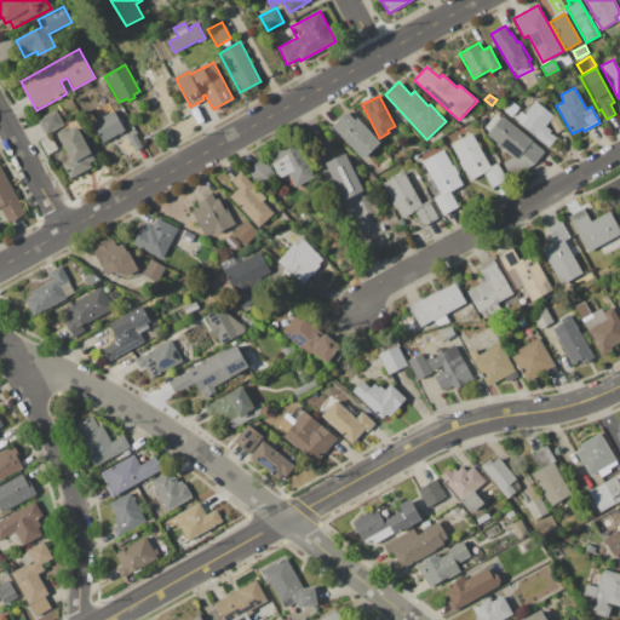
[(512,101),(520,107),(512,116),(505,112),(512,101)]
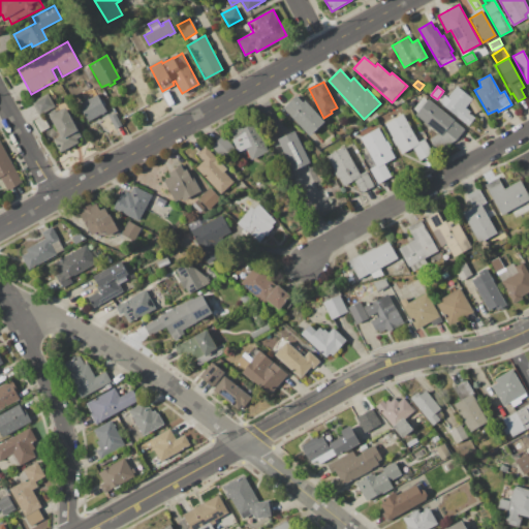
[(438,101),(444,94),(448,96),(457,86),(472,98),(464,109),(475,119),(469,126),(438,101)]
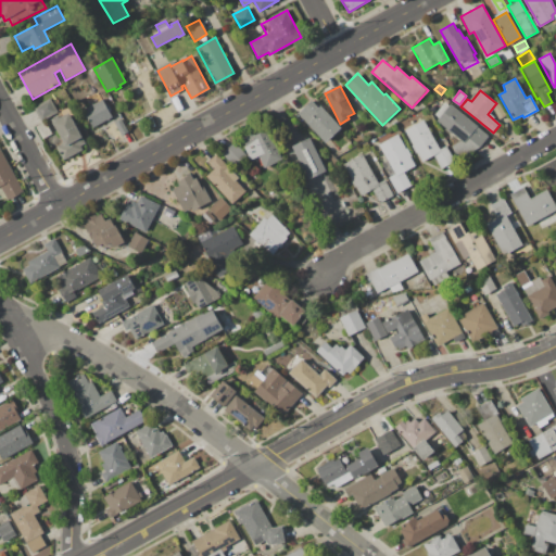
[(172,100),(177,97),(182,109),(178,111),(172,100)]
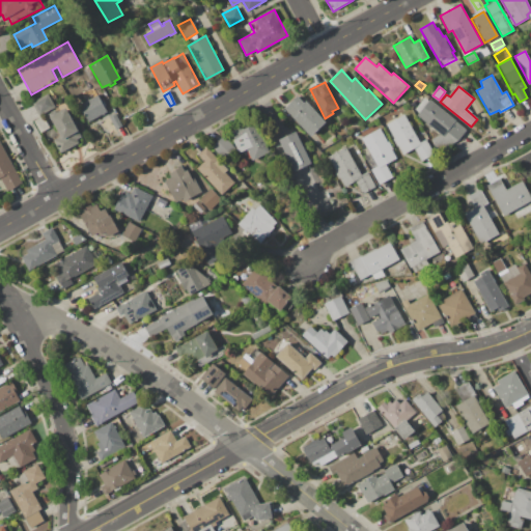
[(32,102),(48,93),(55,108),(39,116),(32,102)]
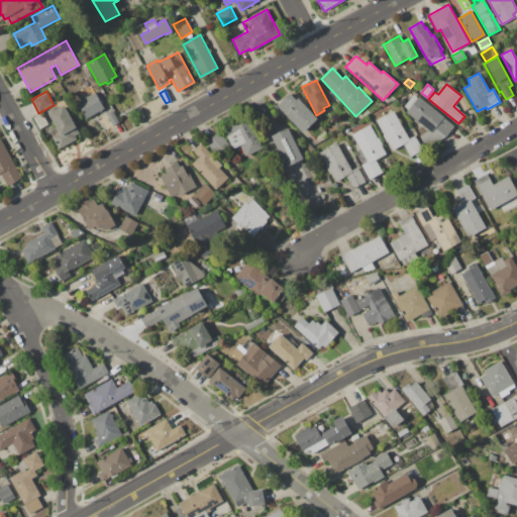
[(85,118),(77,103),(84,99),(83,97),(86,95),(87,97),(95,93),(103,108),(85,118)]
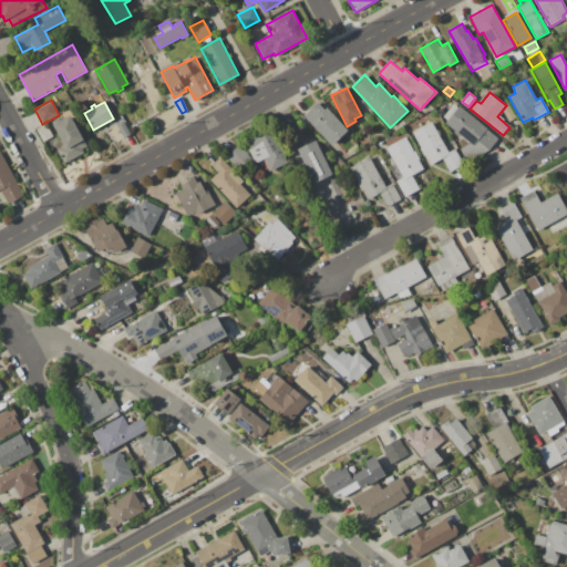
[(303,115),(317,102),(325,110),(327,107),(348,130),(332,144),(303,115)]
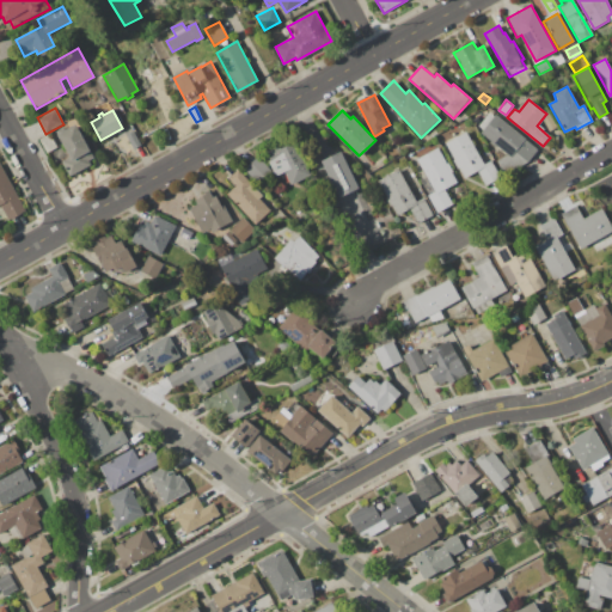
[(481,134),(484,129),(479,126),(489,112),(494,116),(495,115),(526,138),(525,139),(538,148),(528,161),(522,158),(515,152),(510,157),(481,134)]
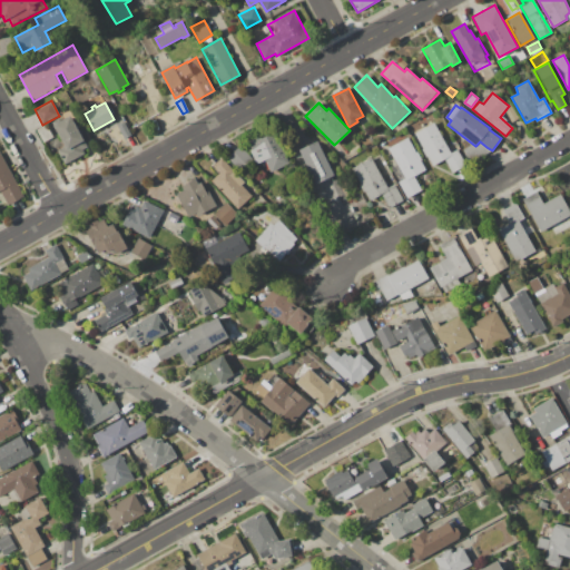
[(70,115),(88,146),(82,149),(85,153),(65,164),(58,150),(65,147),(53,125),(70,115)]
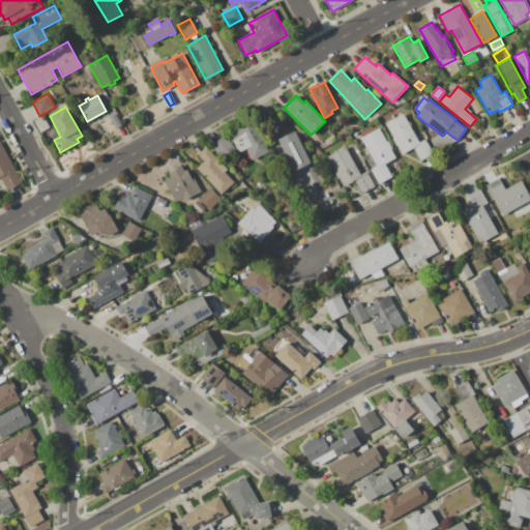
[(109,117),(116,113),(122,124),(115,128),(109,117)]
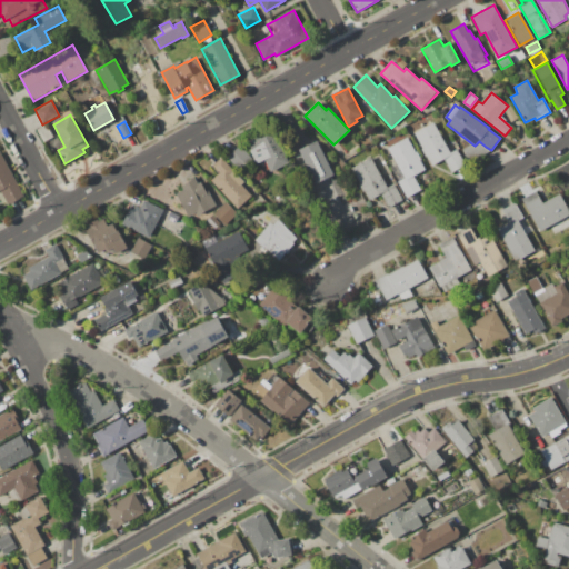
[(413,132),(433,121),(450,152),(457,149),(466,165),(451,172),(445,159),(431,166),(413,132)]
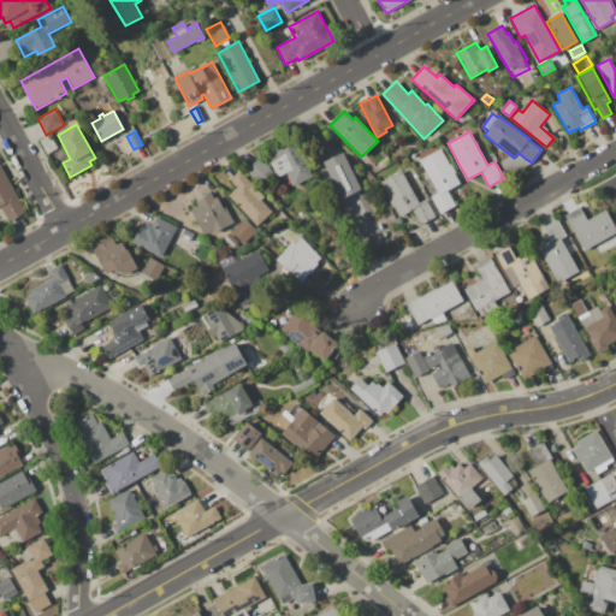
[(297,138),(314,178),(291,187),(286,173),(277,177),(267,154),(273,152),(272,149),(297,138)]
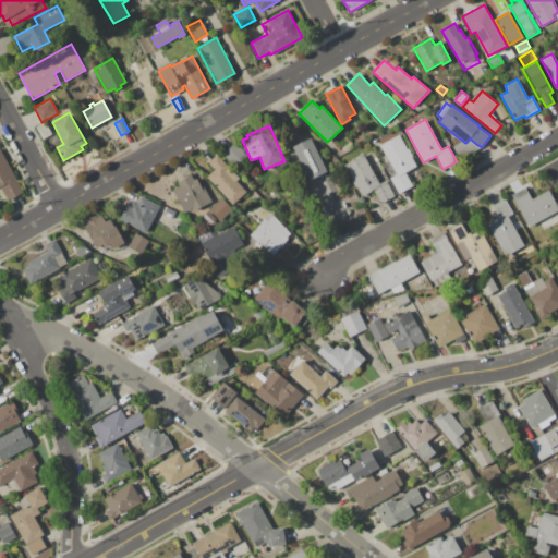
[(400,134),(408,149),(409,148),(413,156),(412,157),(416,166),(404,172),(412,186),(399,193),(390,178),(396,174),(380,145),(400,134)]
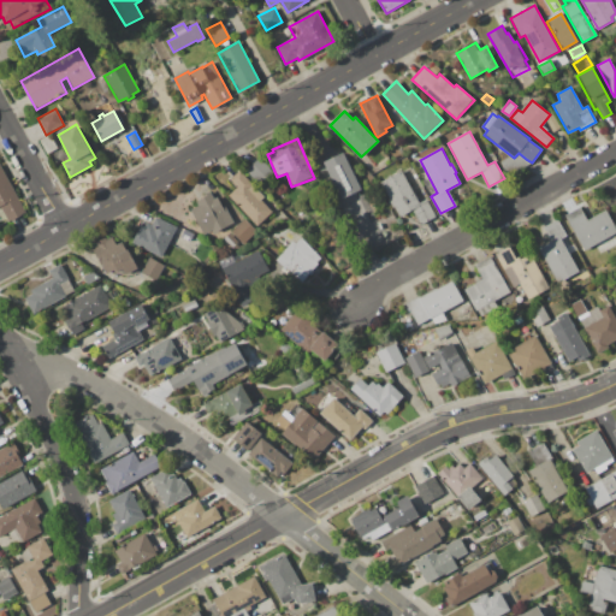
[(323,161),(343,152),(362,188),(342,199),(323,161)]
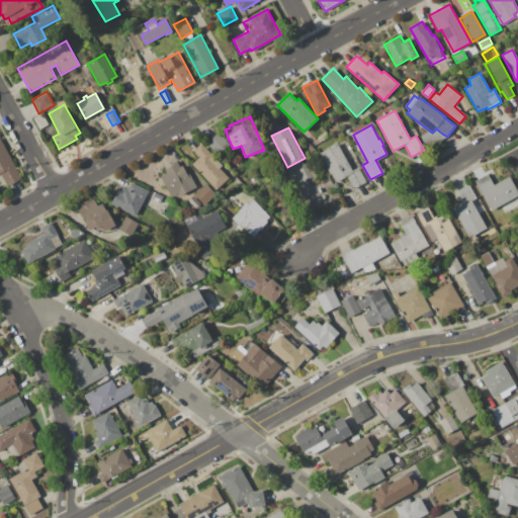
[(420,135),(429,131),(432,133),(436,128),(442,134),(447,137),(426,147),(420,135)]
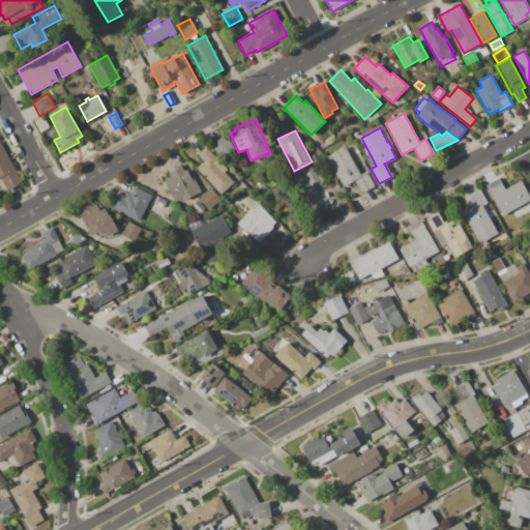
[(212,147),(223,136),(235,148),(225,158),(212,147)]
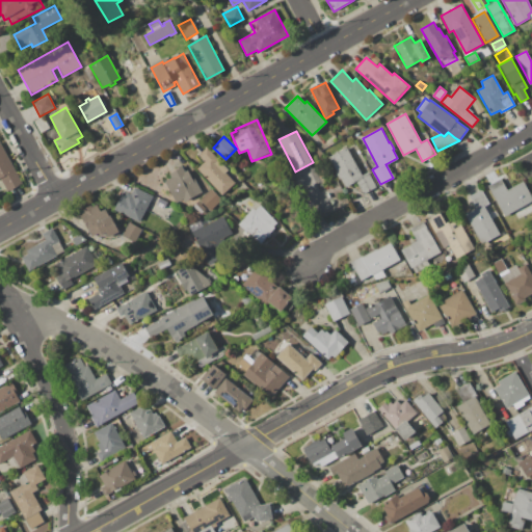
[(0,142),(22,184),(7,191),(0,178),(0,142)]
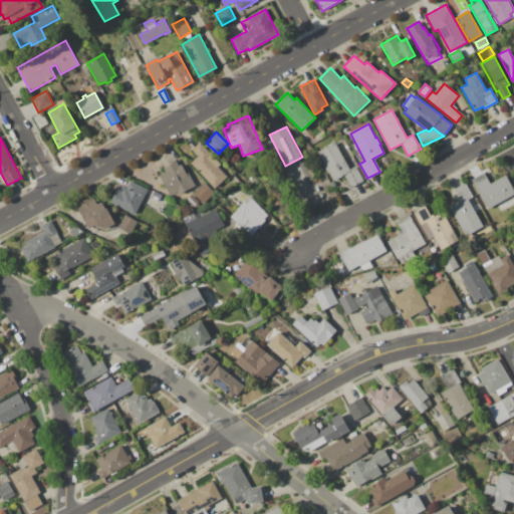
[(191,163),(198,157),(191,149),(200,142),(221,165),(219,167),(228,177),(215,189),(191,163)]
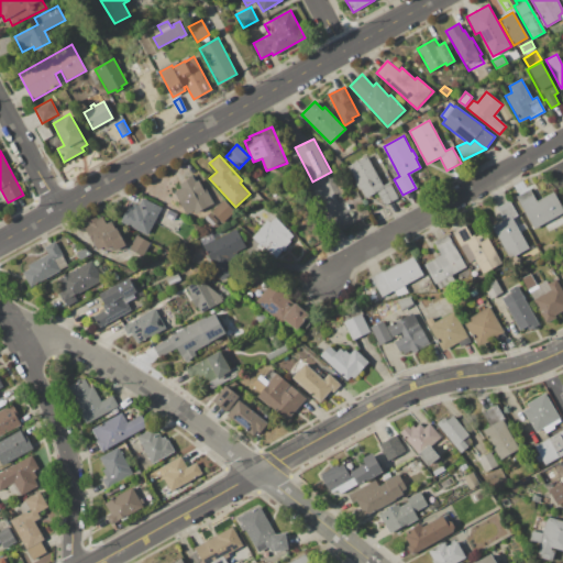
[(348,166),(366,155),(384,185),(389,181),(398,197),(385,205),(377,192),(366,199),(348,166)]
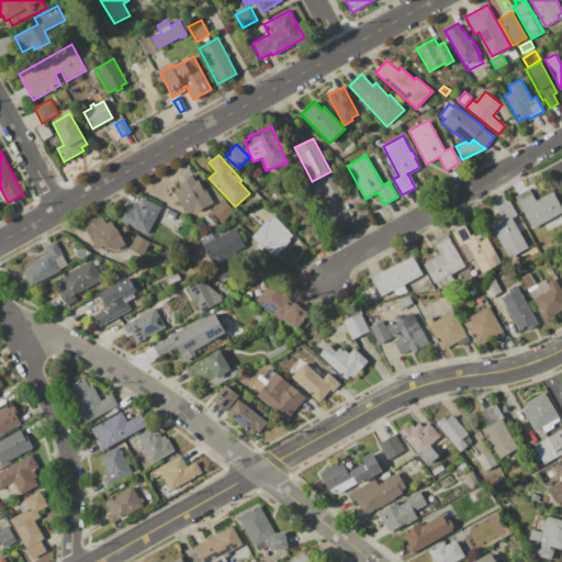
[(175,191),(180,188),(178,183),(186,180),(184,178),(192,175),(195,180),(198,179),(202,189),(205,188),(213,204),(188,216),(175,191)]
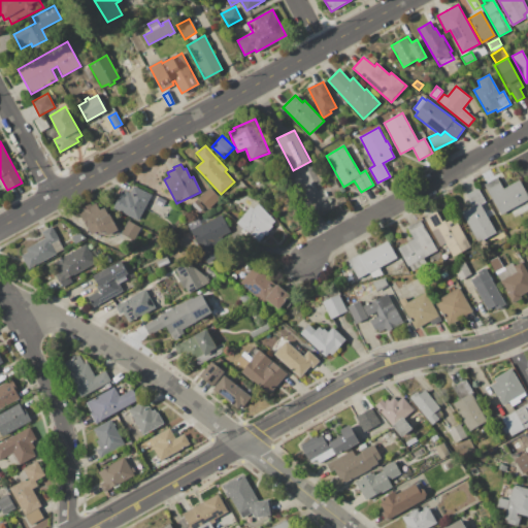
[(484,185),(497,176),(504,188),(519,179),(527,196),(527,198),(501,215),(484,185)]
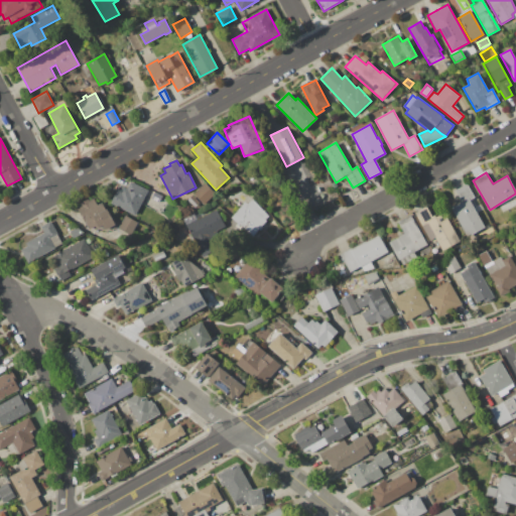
[(110,203),(117,189),(121,190),(123,187),(126,188),(130,181),(147,190),(134,215),(110,203)]
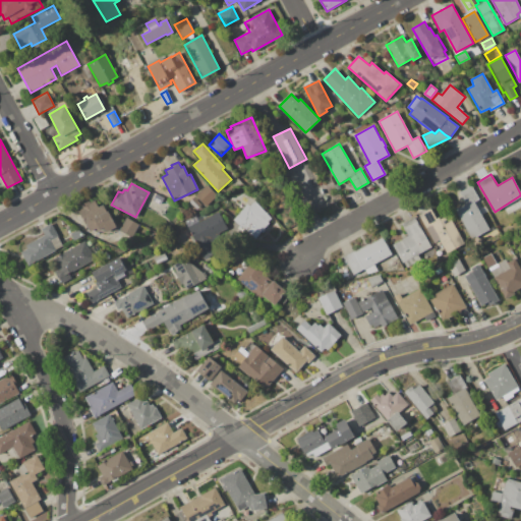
[(208,185),(217,195),(206,207),(195,195),(208,185)]
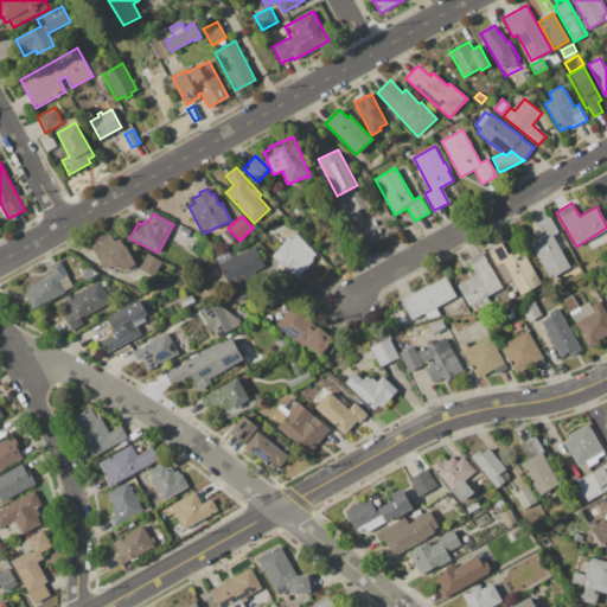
[(531,246),(543,238),(535,225),(549,217),(564,242),(558,246),(570,266),(550,278),(531,246)]
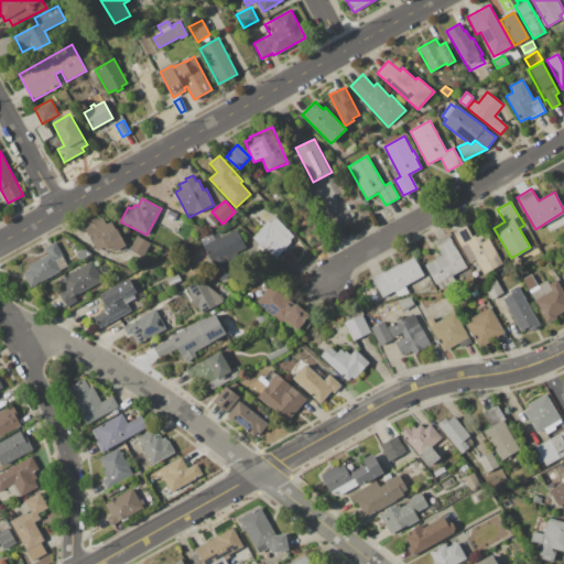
[(205,218),(209,214),(218,221),(213,227),(205,218)]
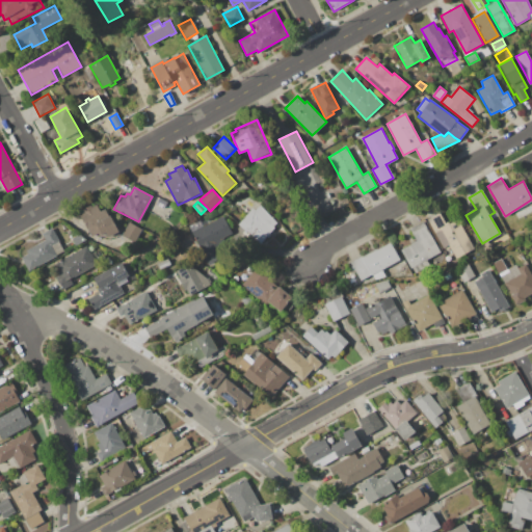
[(79,213),(83,211),(82,209),(90,205),(91,207),(97,204),(101,211),(105,209),(107,213),(97,219),(98,221),(110,215),(118,232),(109,237),(106,232),(100,236),(99,233),(91,237),(79,213)]
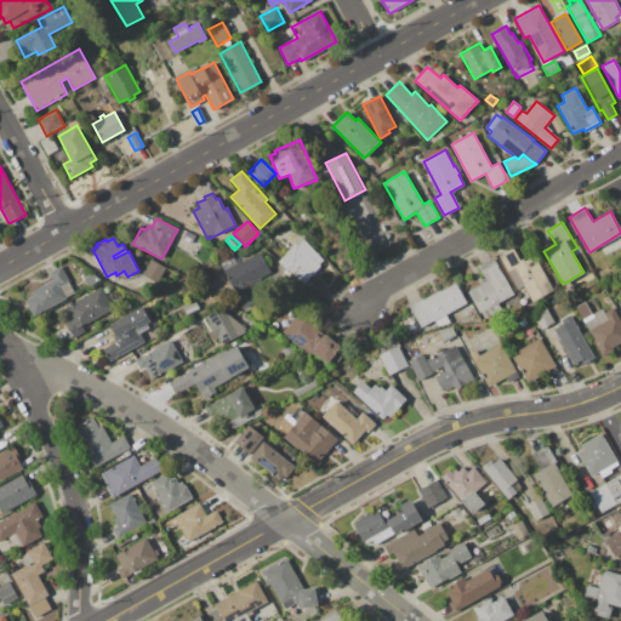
[(278,262),(295,243),(297,245),(302,239),(324,258),(320,265),(322,266),(306,285),(278,262)]
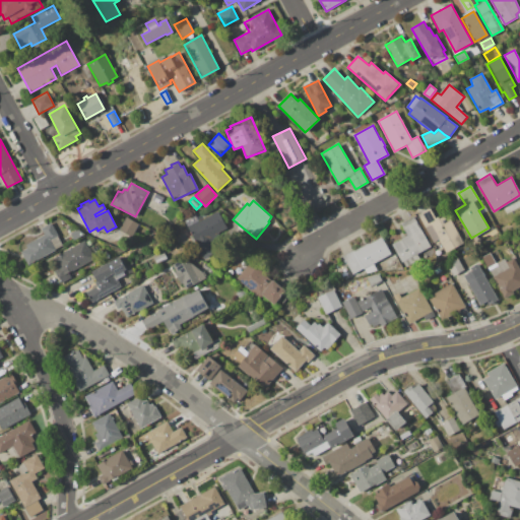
[(417,215),(431,208),(436,217),(439,215),(441,219),(448,215),(463,242),(446,253),(439,241),(434,244),(417,215)]
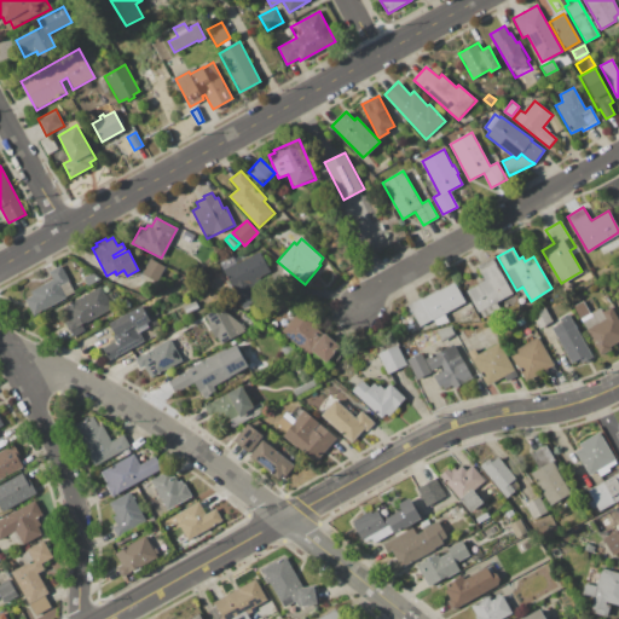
[(270,272),(232,291),(223,271),(224,271),(220,262),(232,255),(237,264),(260,252),(270,272)]
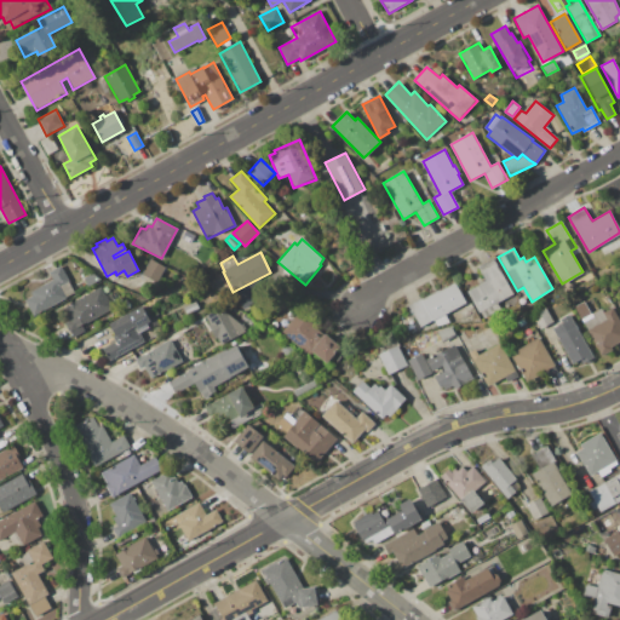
[(150,258),(166,267),(158,282),(142,275),(150,258)]
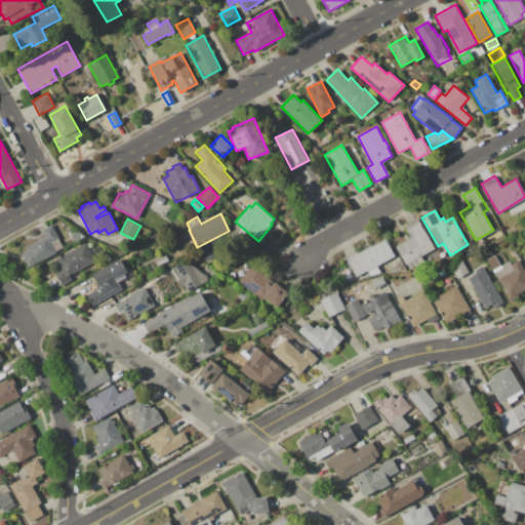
[(417,219),(440,258),(412,276),(395,246),(410,237),(404,228),(417,219)]
